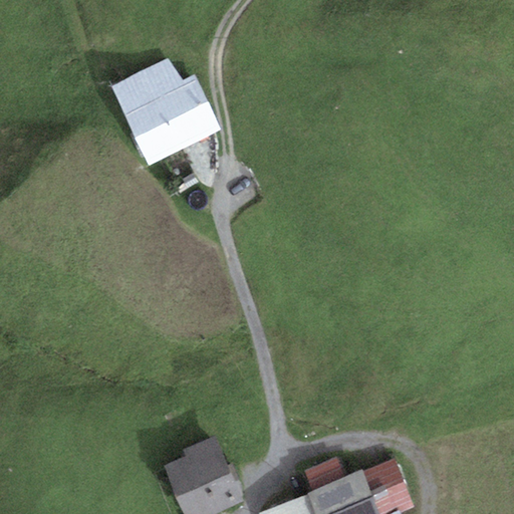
[(111,87),(150,166),(221,132),(194,76),(182,82),(171,59),(111,87)]
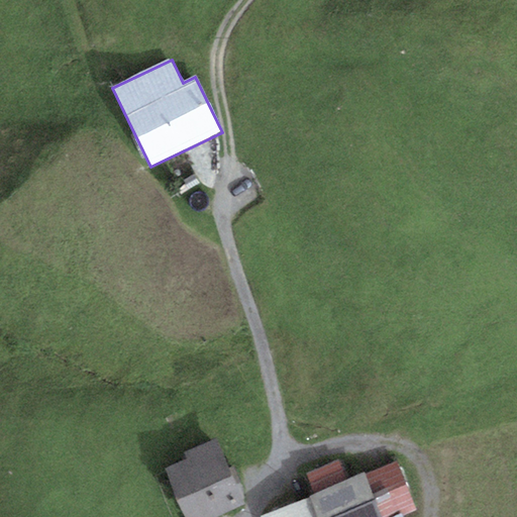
[(166,470),(186,516),(217,516),(245,505),(216,439),(185,453),(188,459),(166,470)]
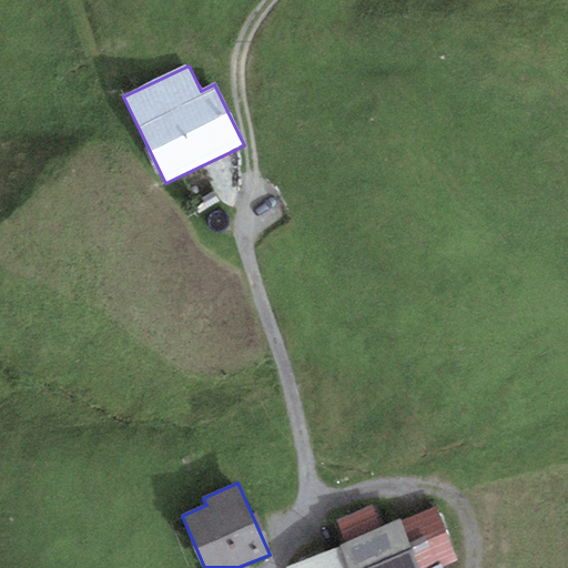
[(337,519),(345,543),(378,528),(371,507),(337,519)]
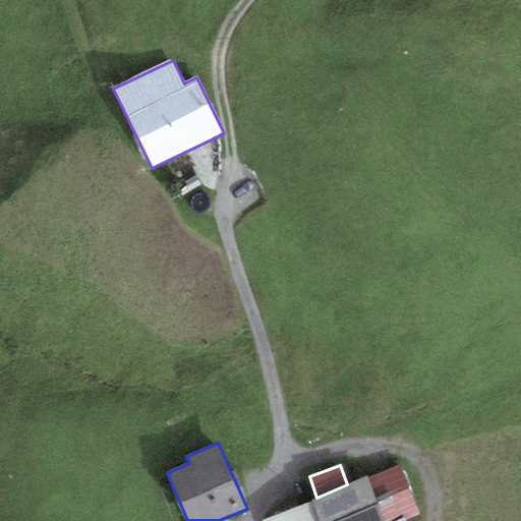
[(400,465),(367,478),(385,520),(396,520),(404,518),(405,520),(419,515),(400,465)]
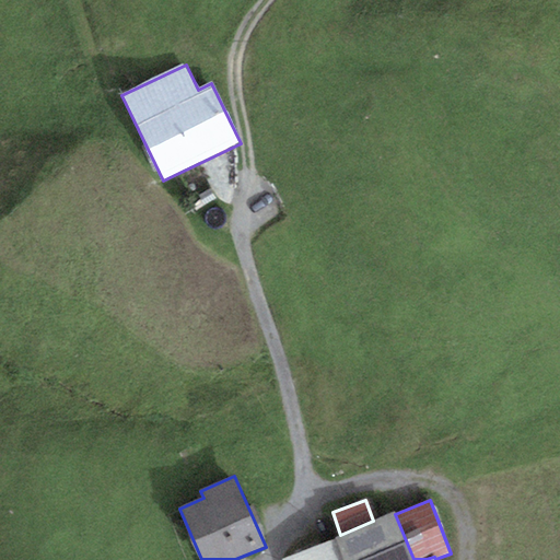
[(340,535),(282,559),(413,559),(395,514),(395,512),(373,521),(340,535)]
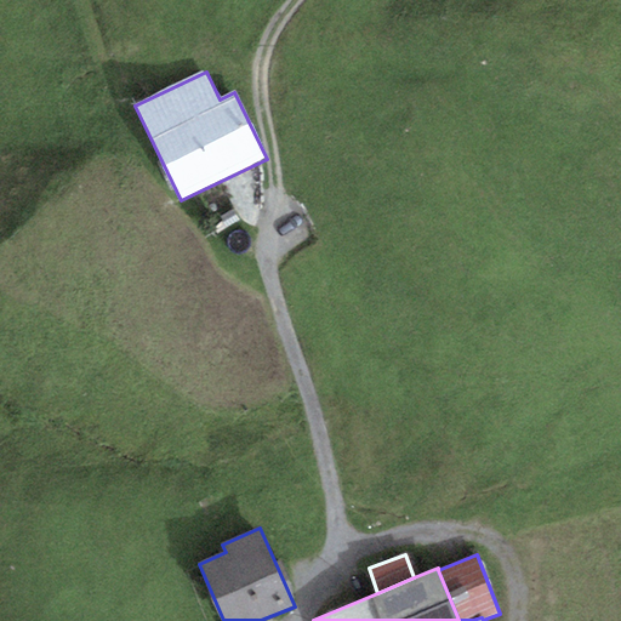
All buildings are outlined.
